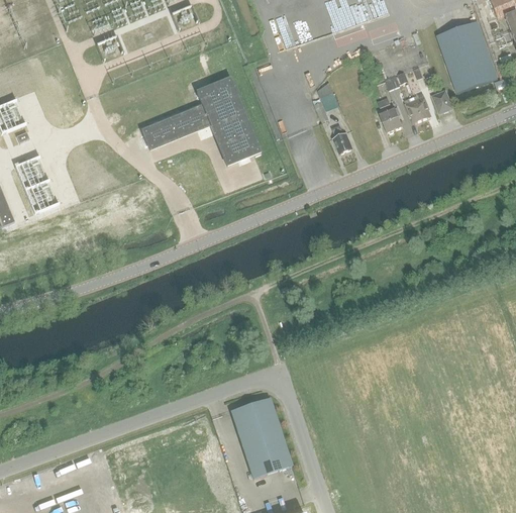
[(504,34),(511,32),(515,43),(515,42),(515,0),(491,0),(504,34)]
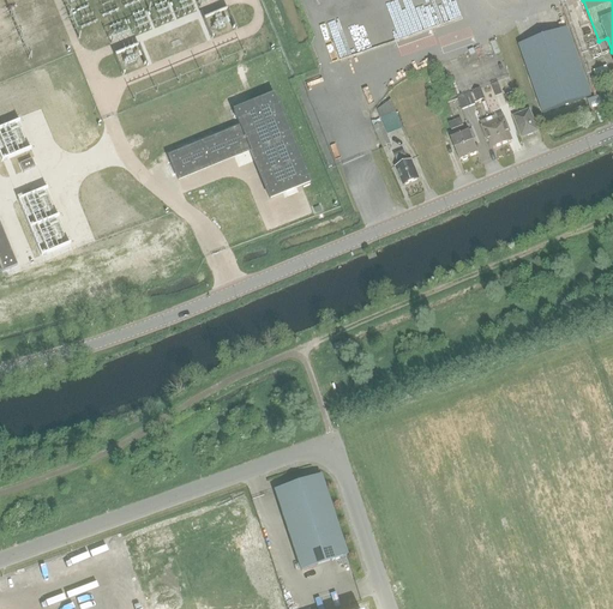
[(214,23),(229,24),(232,4),(223,4),(222,12),(203,10),(200,25),(214,26),(214,23)]
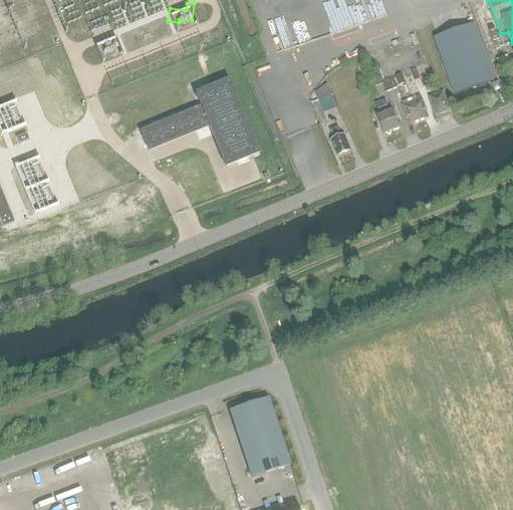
[(494,77),(474,20),(433,34),(453,91),(494,77)]
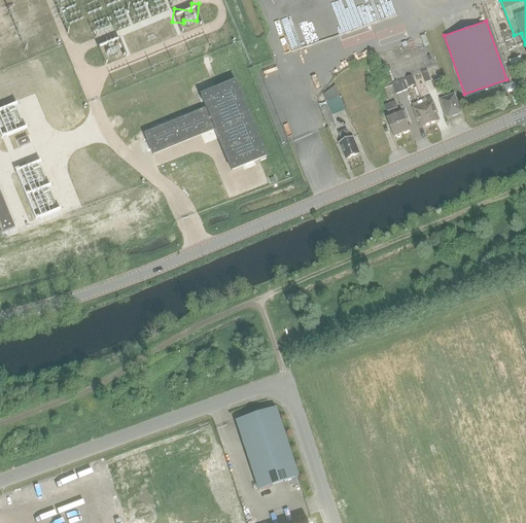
[(93,42),(100,60),(126,49),(118,32),(93,42)]
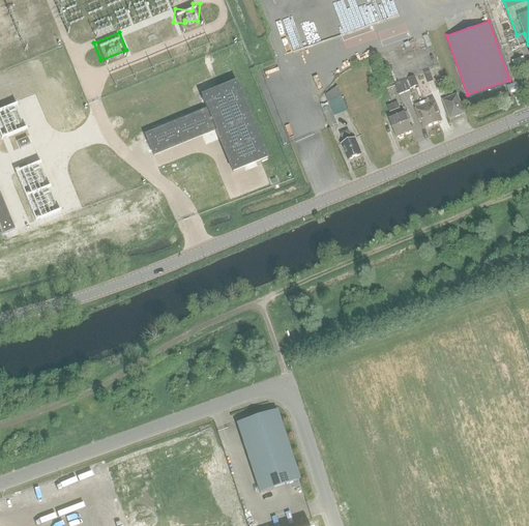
[(388,50),(378,53),(382,65),(391,62),(388,50)]
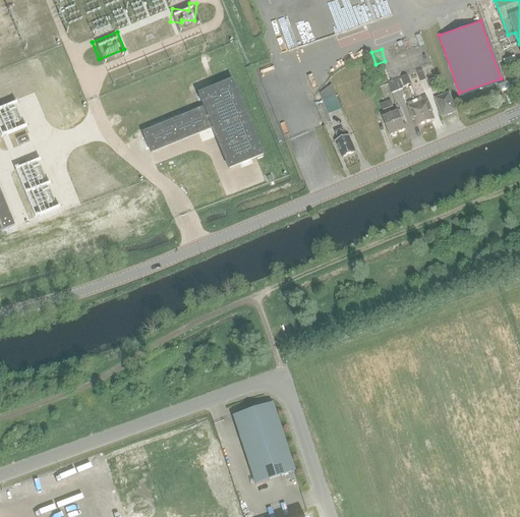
[(419,78),(425,76),(421,66),(416,68),(419,78)]
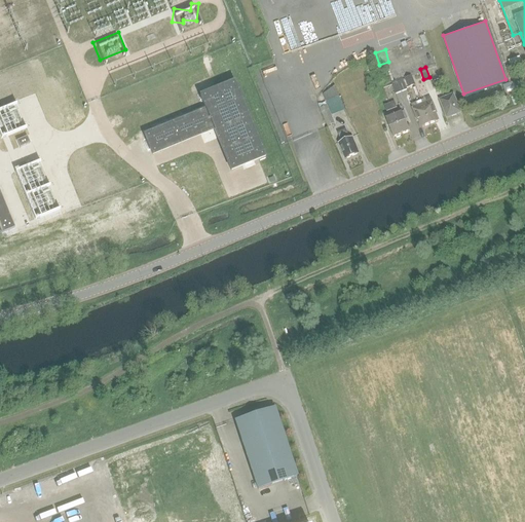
[(411,73),(404,75),(407,84),(414,81),(411,73)]
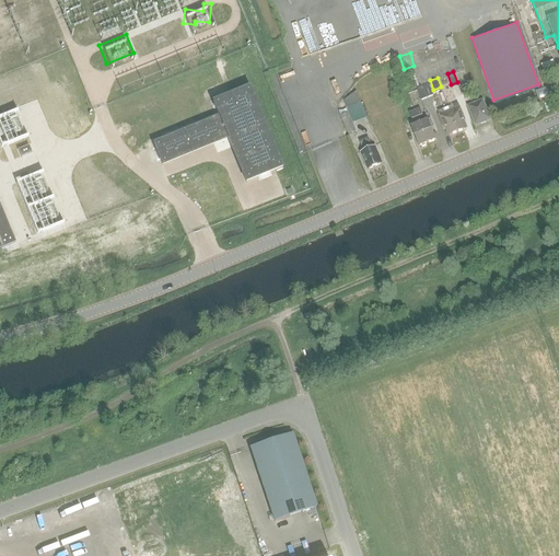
[(429,81),(416,85),(420,96),(432,92),(429,81)]
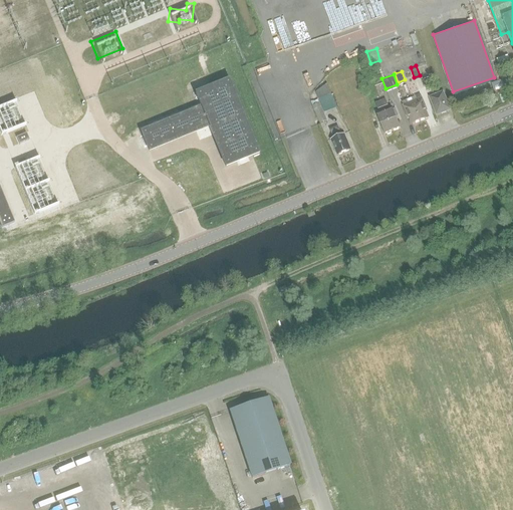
[(140,128),(142,133),(148,149),(208,124),(225,165),(260,151),(229,75),(194,89),(200,103),(140,128)]
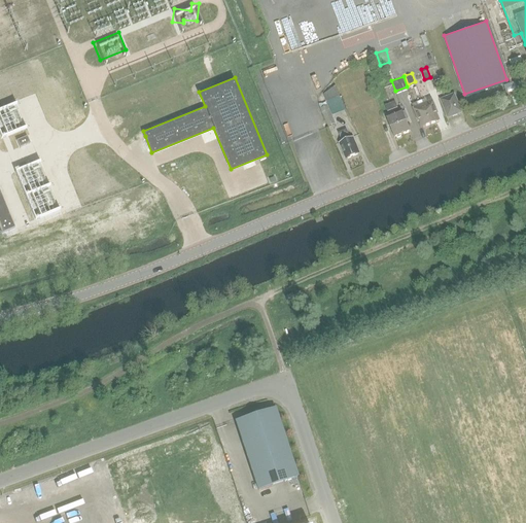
[(516,91),(518,90),(515,80),(503,84),(506,94),(510,93),(511,93),(513,92),(515,91),(516,91)]
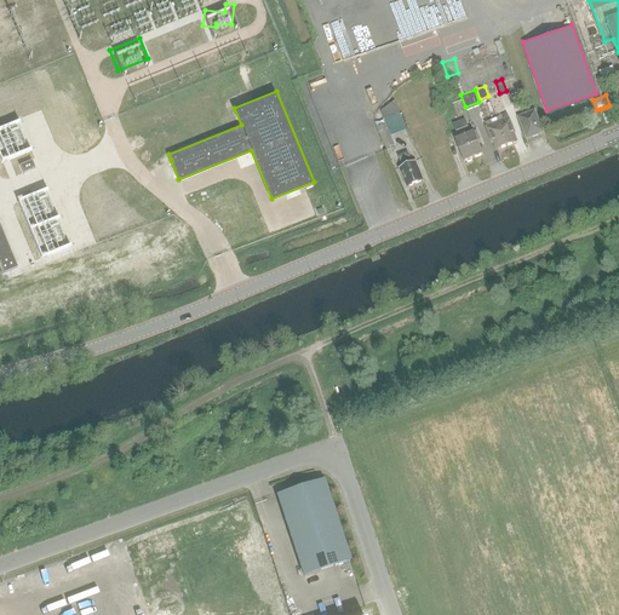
[(380,107),(384,115),(399,109),(394,96),(380,107)]
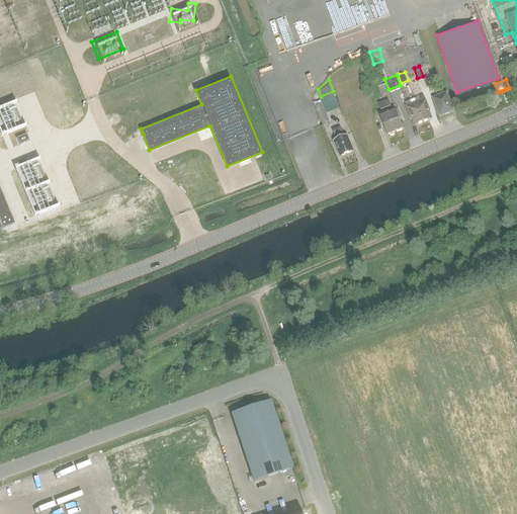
[(450,97),(449,94),(447,95),(445,90),(432,95),(439,111),(451,107),(448,97),(450,97)]
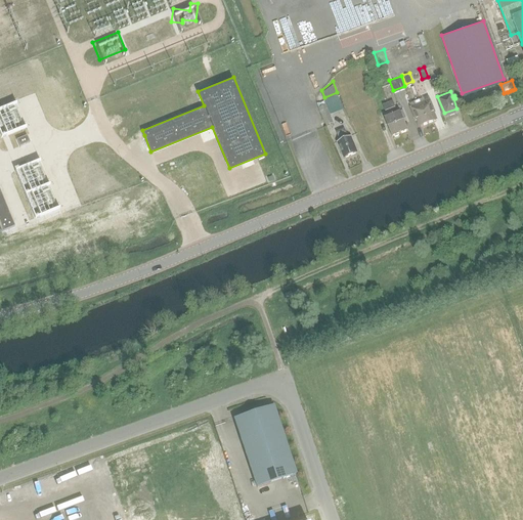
[(429,95),(420,99),(428,121),(437,117),(435,112),(436,112),(429,95)]
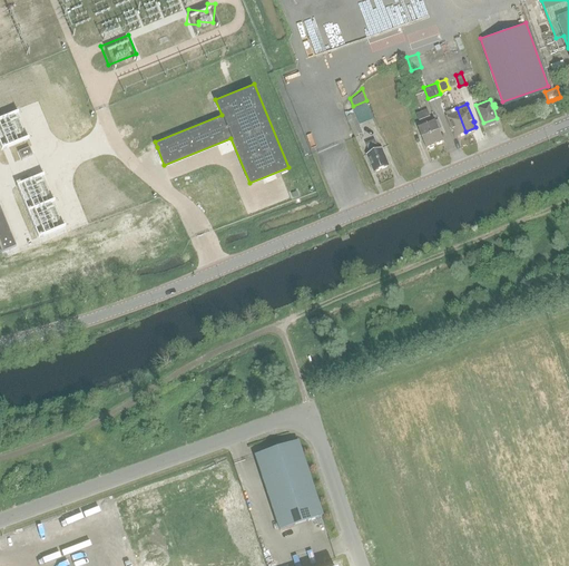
[(455,136),(466,132),(457,108),(445,113),(451,129),(452,128),(455,136)]
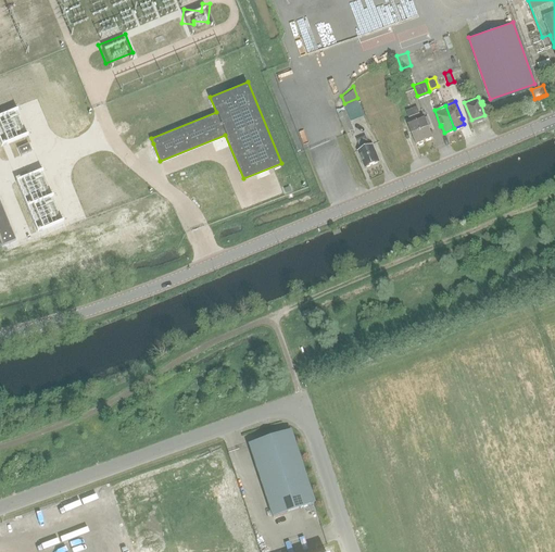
[(344,108),(337,111),(345,130),(353,127),(344,108)]
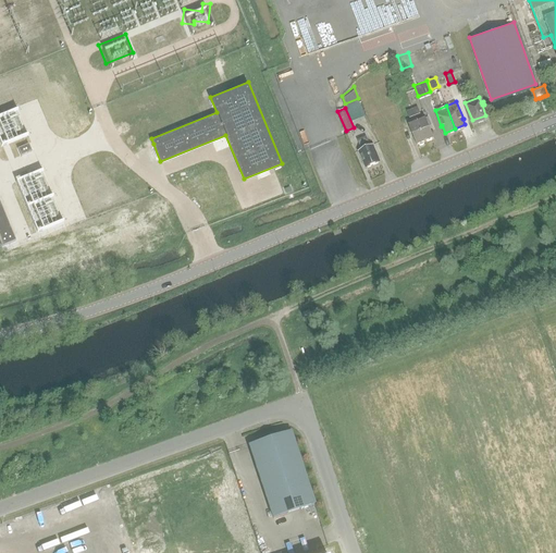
[(425,115),(417,119),(425,139),(433,136),(425,115)]
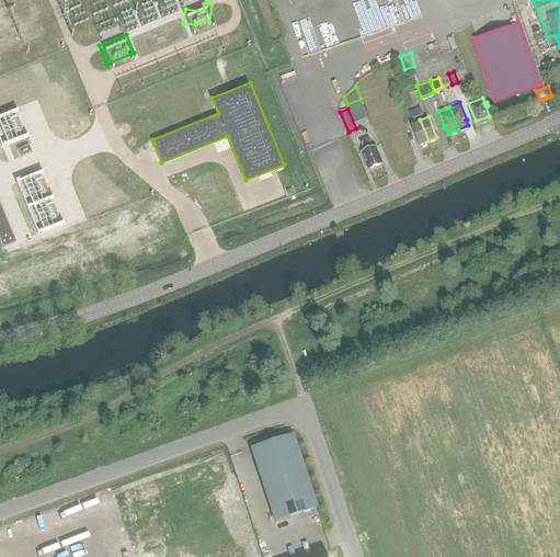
[(419,144),(429,140),(420,120),(411,123),(419,144)]
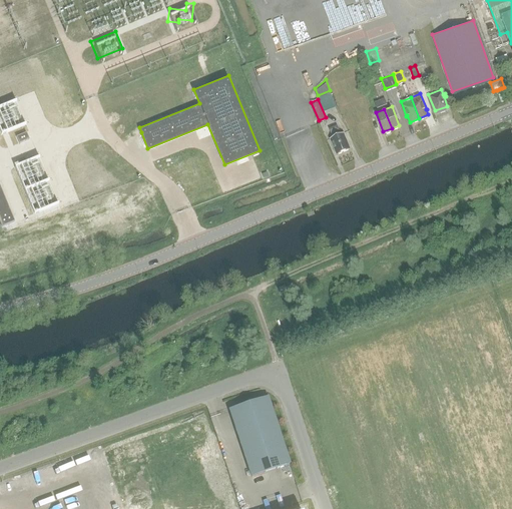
[(336,152),(350,146),(344,130),(340,130),(337,122),(328,126),(332,134),(329,136),(336,152)]
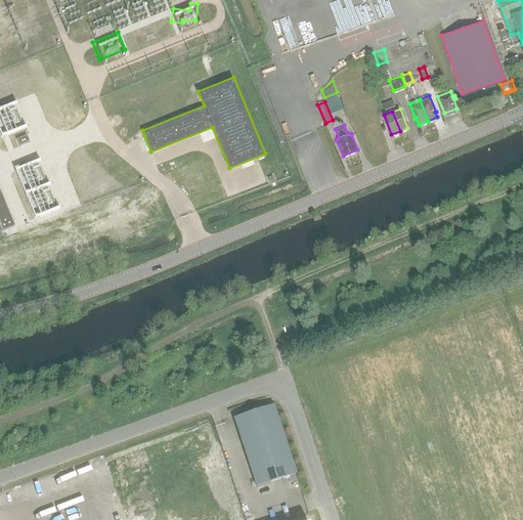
[(0,228),(12,223),(0,191),(0,228)]
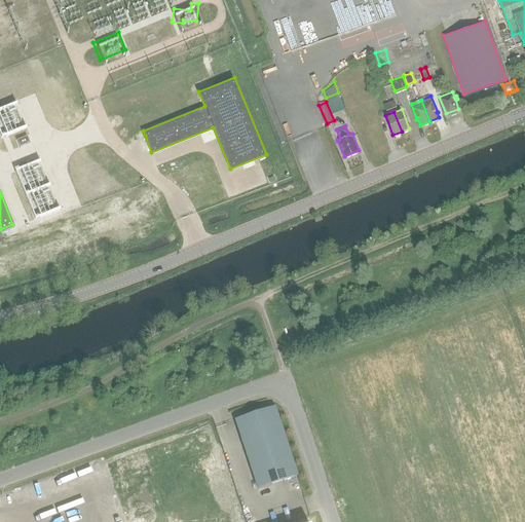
[(296,472),(273,404),(254,410),(234,417),(237,426),(257,485),(296,472)]
